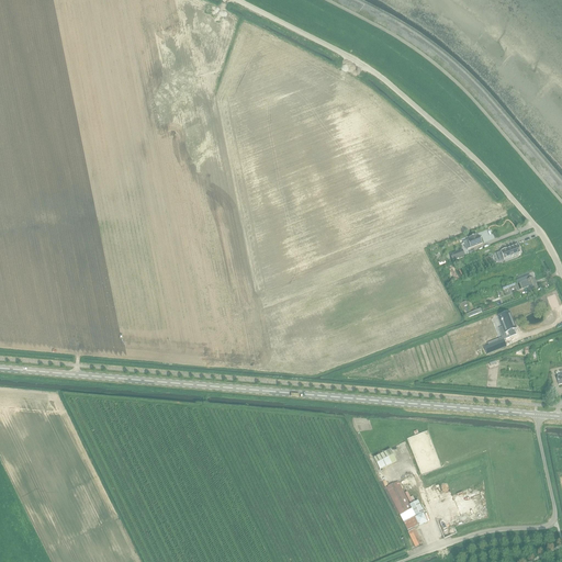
[(469,244),(467,245),(468,249),(470,248),(471,248),(482,244),(479,236),(478,237),(476,235),(469,238),(470,239),(468,240),(469,244)]
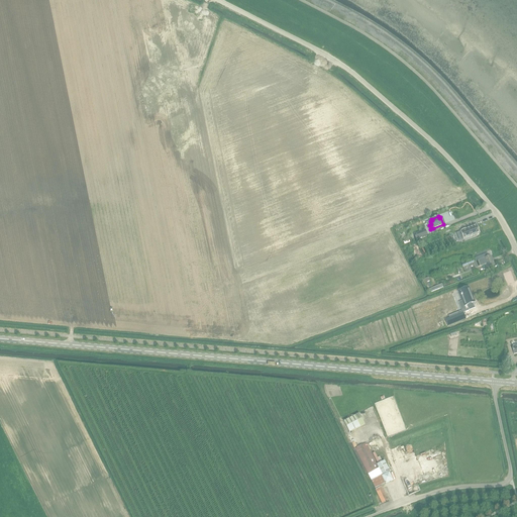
[(485,229),(490,227),(488,220),(482,222),(485,229)]
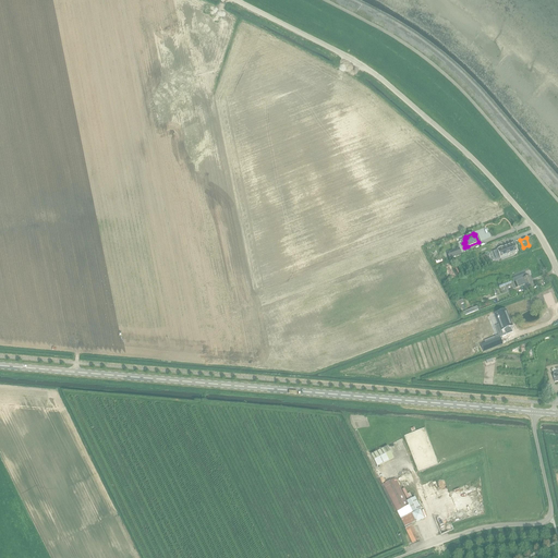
[(504,247),(497,250),(500,258),(507,255),(518,251),(514,243),(504,247)]
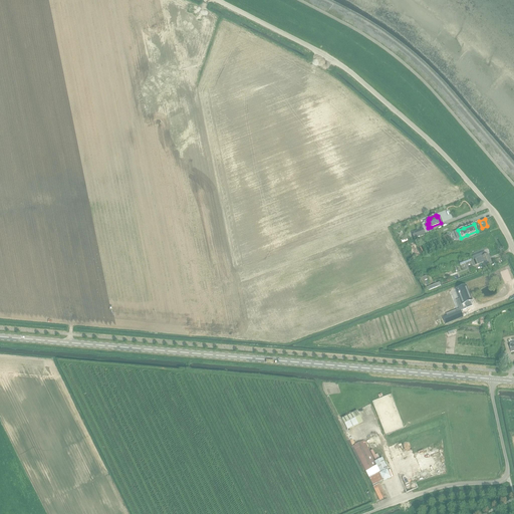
[(414,239),(425,234),(424,232),(423,229),(412,233),(414,239)]
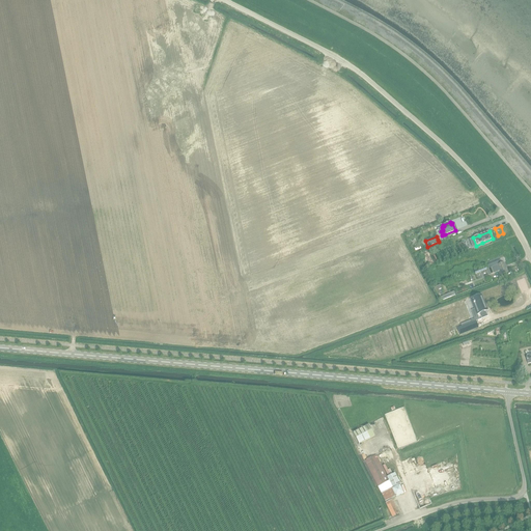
[(501,260),(478,269),(480,272),(485,270),(488,276),(491,274),(500,271),(501,275),(507,273),(503,262),(502,263),(501,260)]
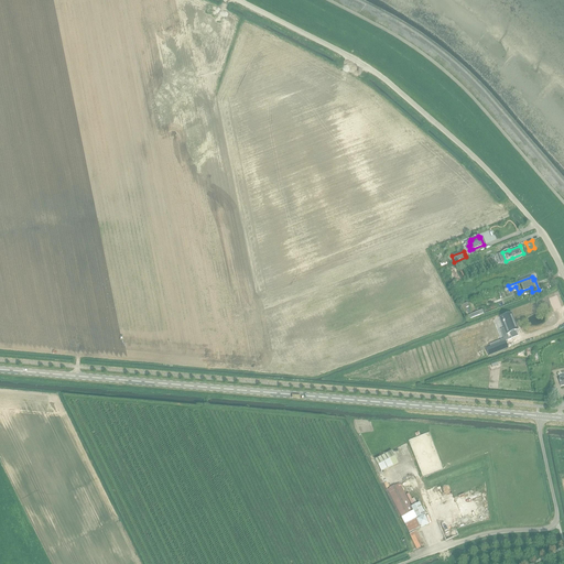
[(468,302),(461,305),(465,315),(472,312),(468,302)]
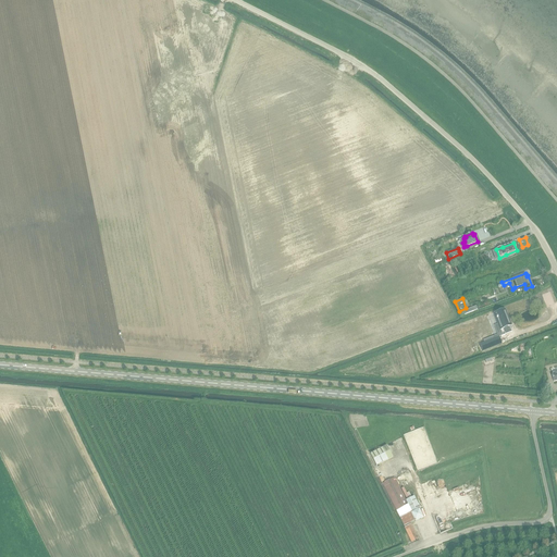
[(503,310),(495,313),(497,318),(496,319),(502,334),(504,333),(503,329),(509,326),(508,323),(510,323),(509,320),(507,321),(503,310)]
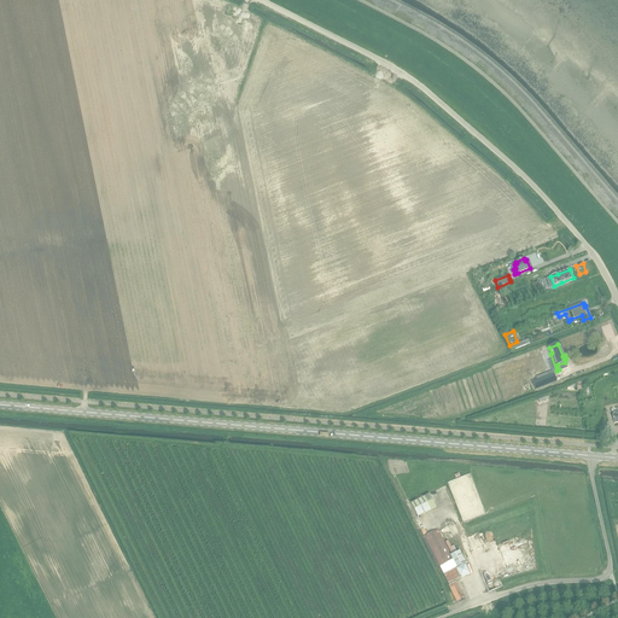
[(553,374),(532,382),(535,390),(557,382),(553,374)]
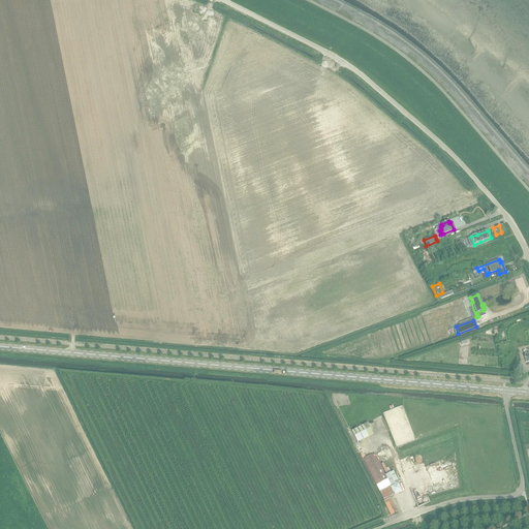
[(358,442),(369,436),(373,434),(367,423),(351,431),(358,442)]
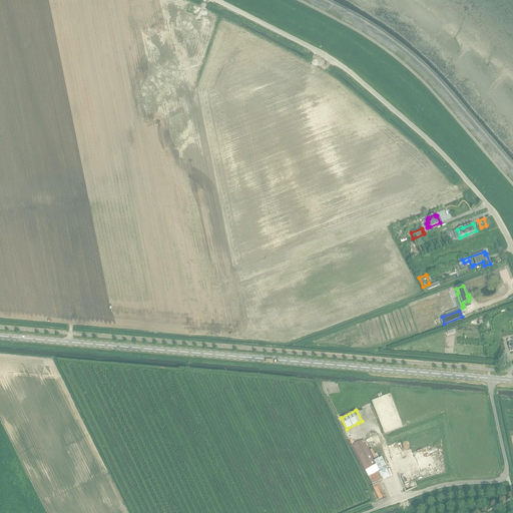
[(363,440),(353,445),(353,446),(379,499),(386,496),(379,481),(390,476),(387,470),(387,469),(381,458),(380,458),(377,453),(375,454),(373,449),(370,451),(375,460),(374,461),(363,440)]
